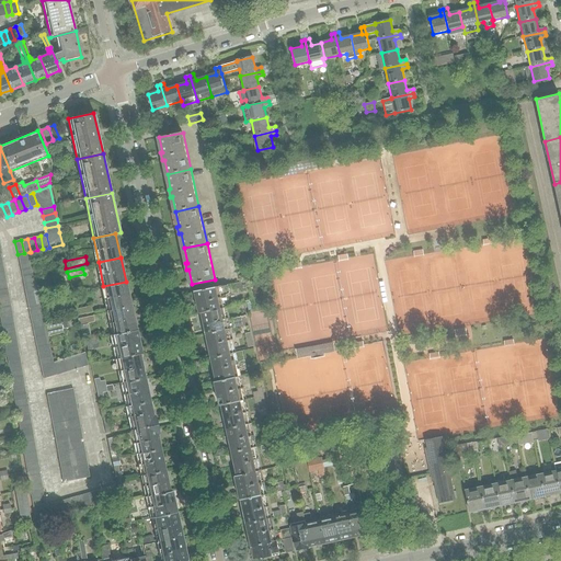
[(103,286),(109,310),(132,306),(126,282),(103,286)]
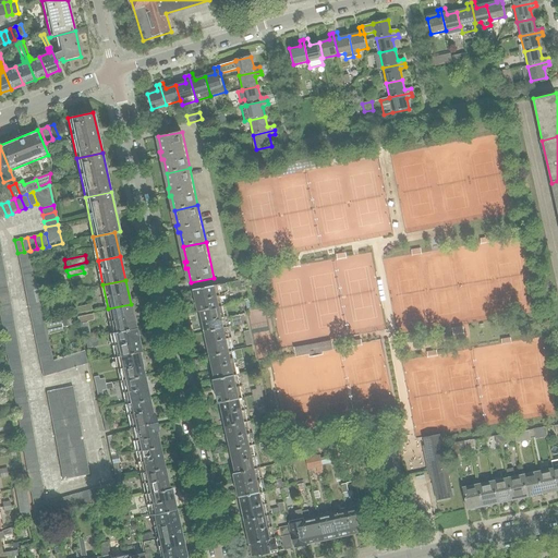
[(199,312),(201,312),(223,306),(218,284),(194,290),(199,312)]
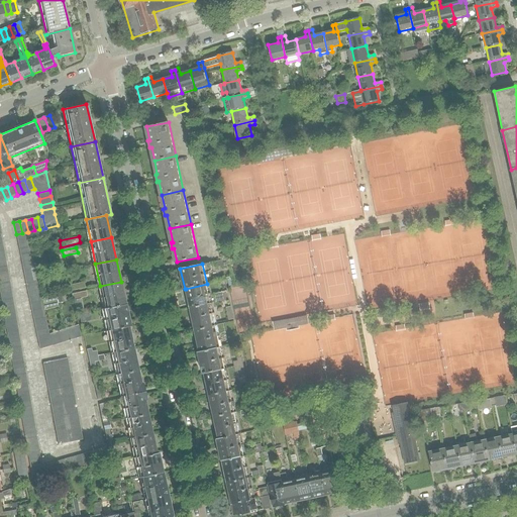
[(234,278),(227,280),(229,287),(236,285),(234,278)]
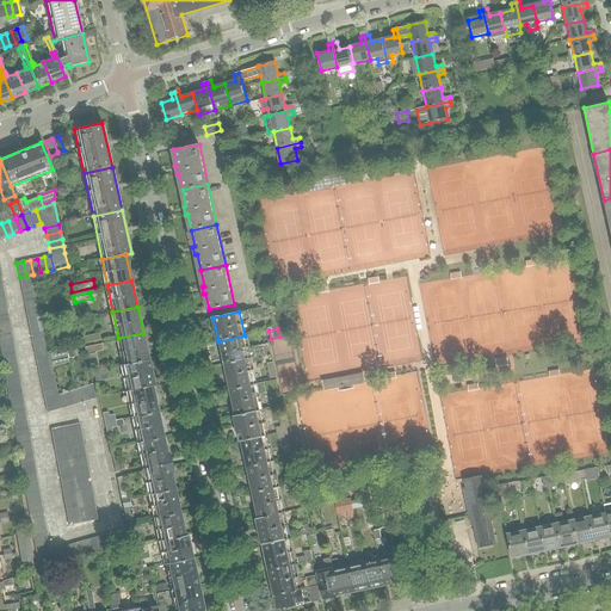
[(118,338),(124,364),(149,359),(143,333),(118,338)]
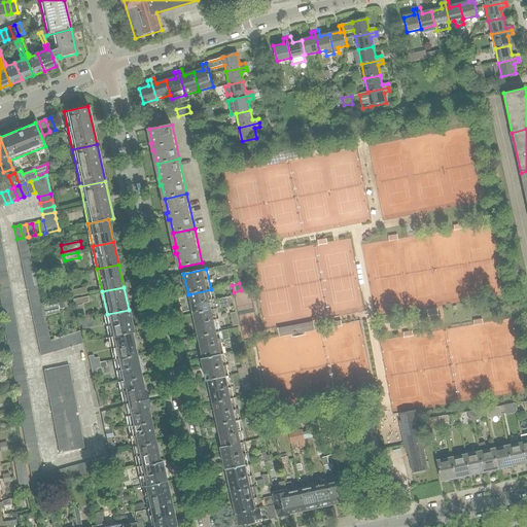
[(86,294),(85,288),(71,291),(72,296),(86,294)]
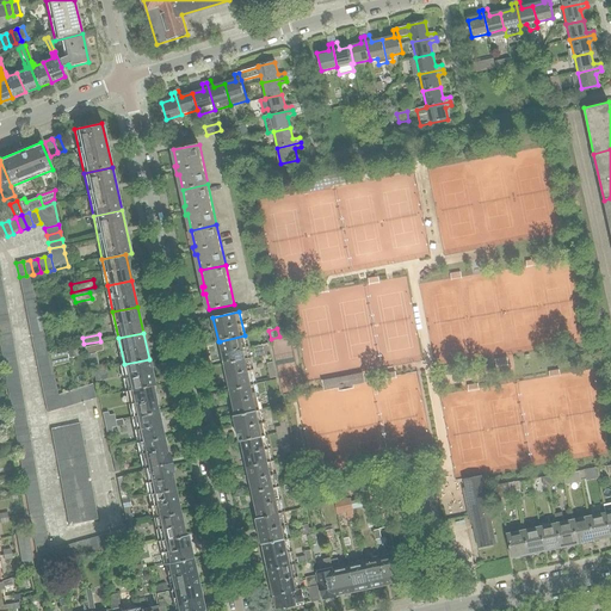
[(220,341),(224,364),(250,358),(245,335),(220,341)]
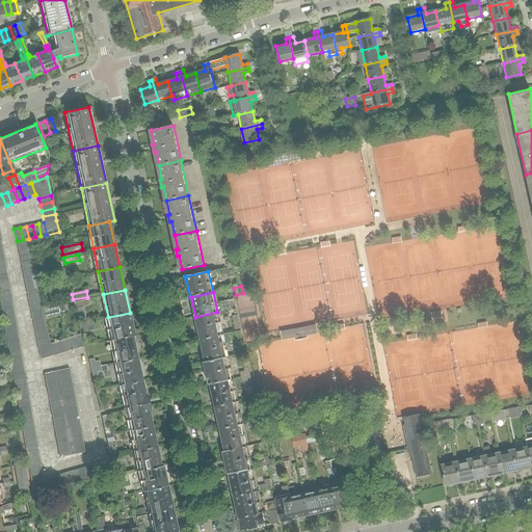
[(30,308),(42,303),(40,298),(28,301),(30,308)]
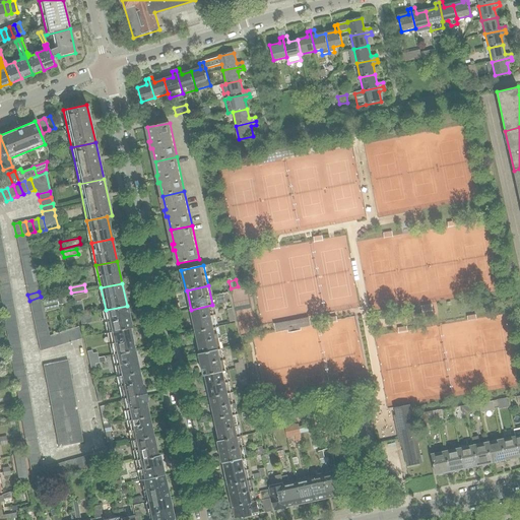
[(87,299),(86,294),(71,297),(73,302),(87,299)]
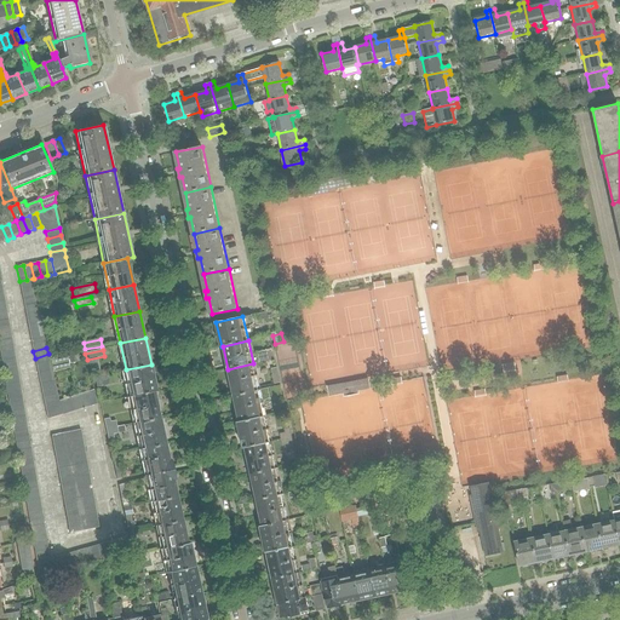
[(50,361),(49,354),(35,359),(36,365),(50,361)]
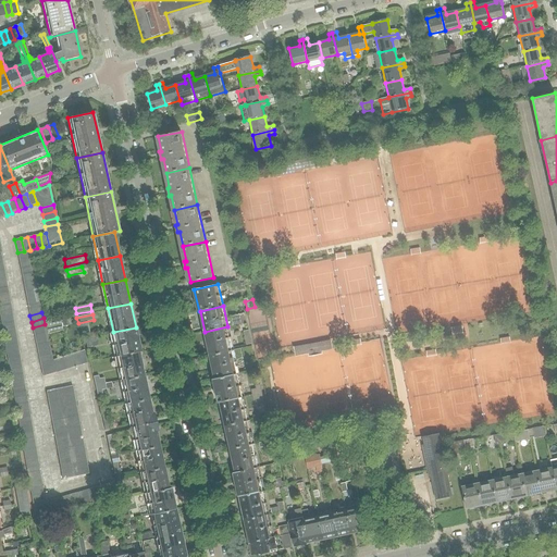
[(56,332),(53,322),(46,323),(48,334),(56,332)]
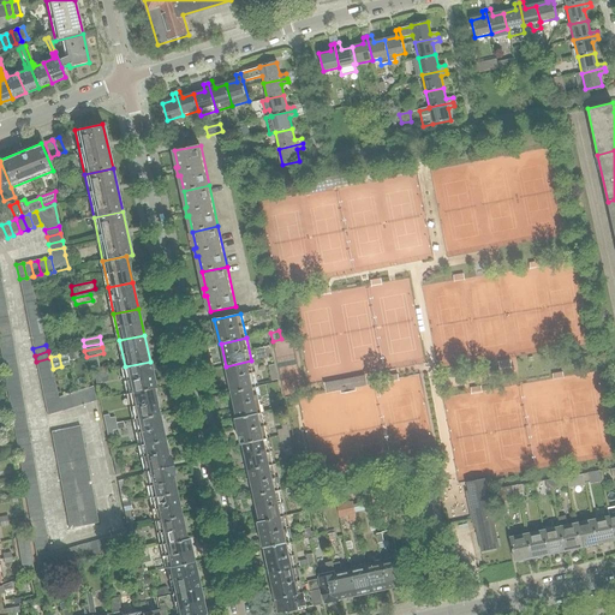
[(51,364),(49,358),(36,362),(37,369),(51,364)]
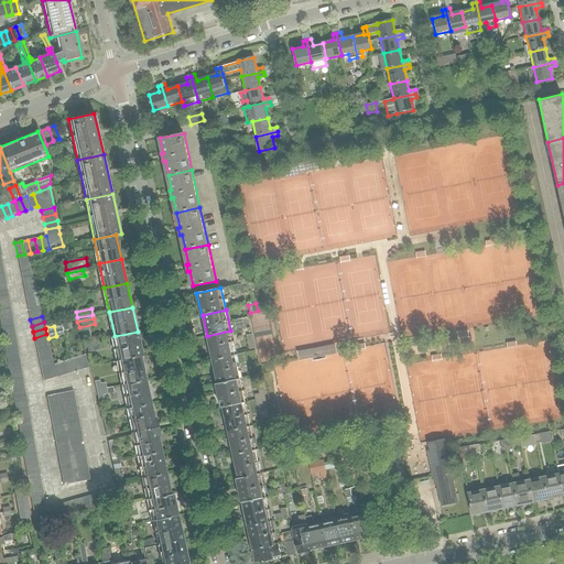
[(235,353),(235,351),(230,331),(207,336),(212,358),(235,353)]
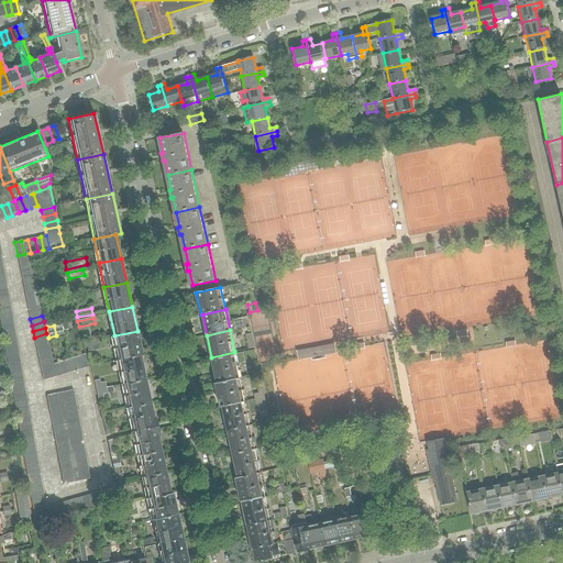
[(113,337),(118,360),(141,355),(142,354),(138,331),(114,335),(113,337)]
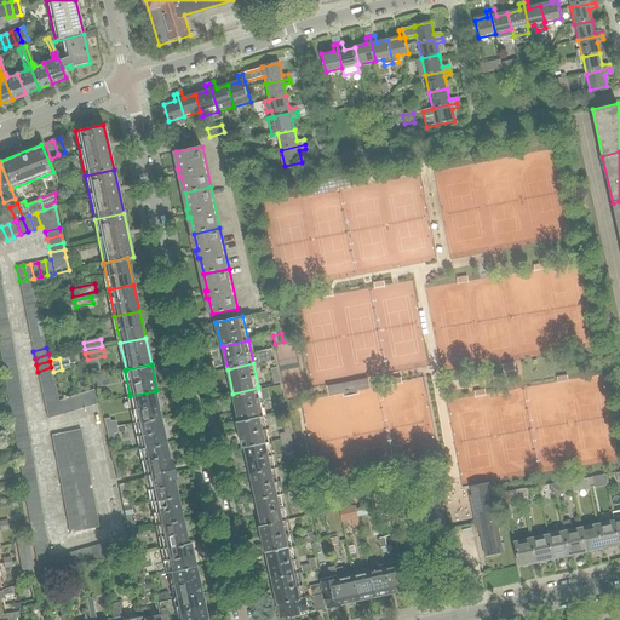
[(52,374),(51,367),(38,372),(39,378),(52,374)]
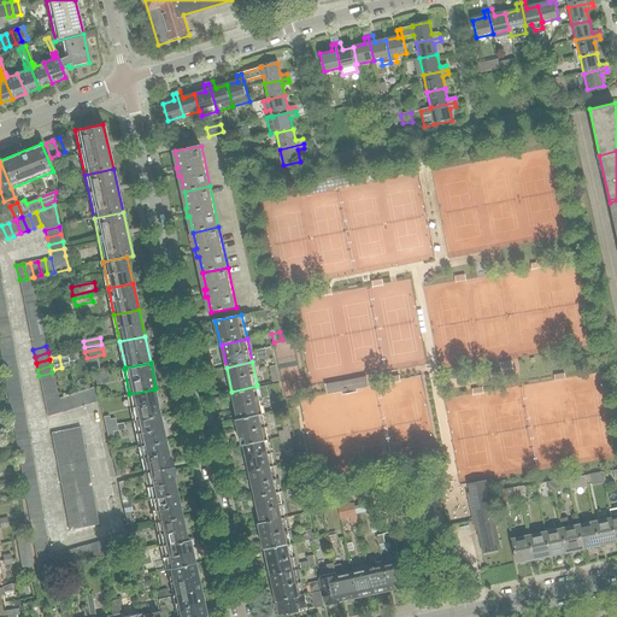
[(276,366),(270,368),(274,382),(280,381),(276,366)]
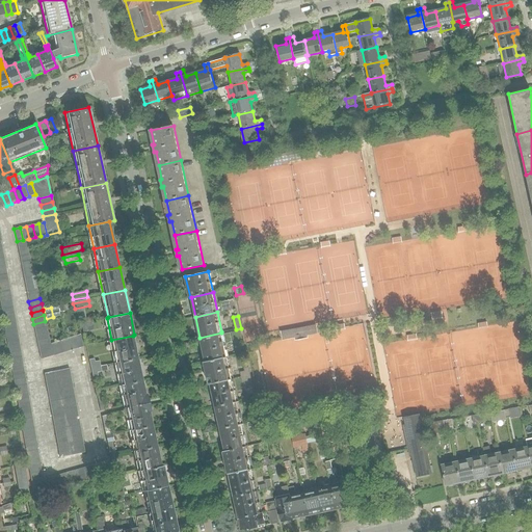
[(47,326),(45,321),(33,324),(34,330),(47,326)]
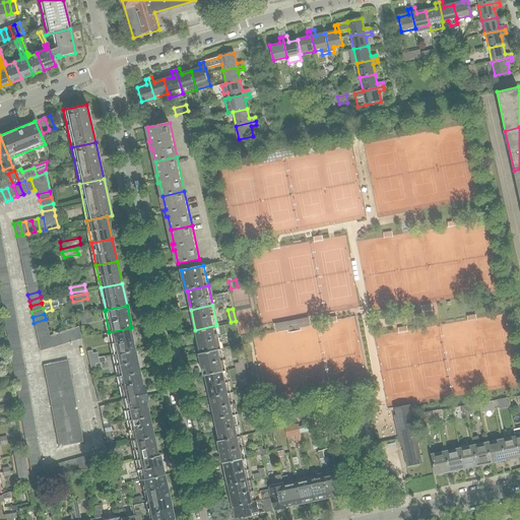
[(90,323),(88,315),(77,318),(78,322),(80,321),(81,325),(90,323)]
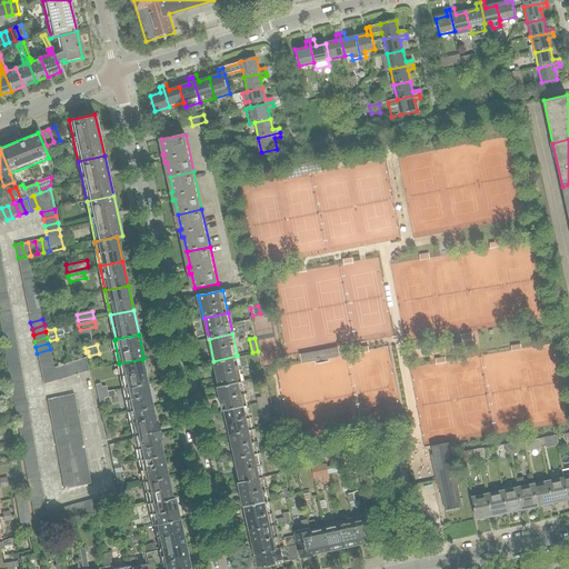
[(51,356),(50,349),(37,353),(39,359),(51,356)]
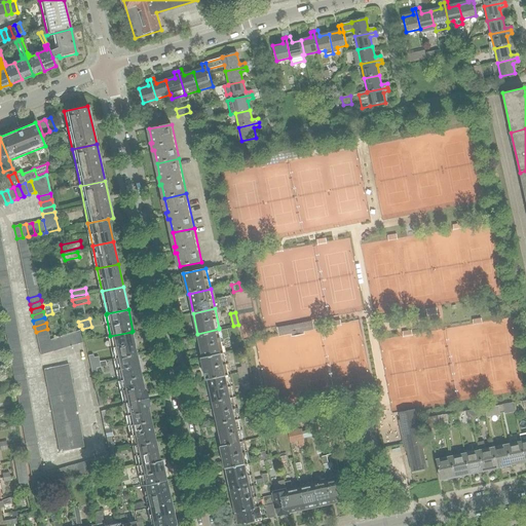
[(279,336),(280,336),(315,330),(314,324),(303,326),(302,324),(277,329),(279,336)]
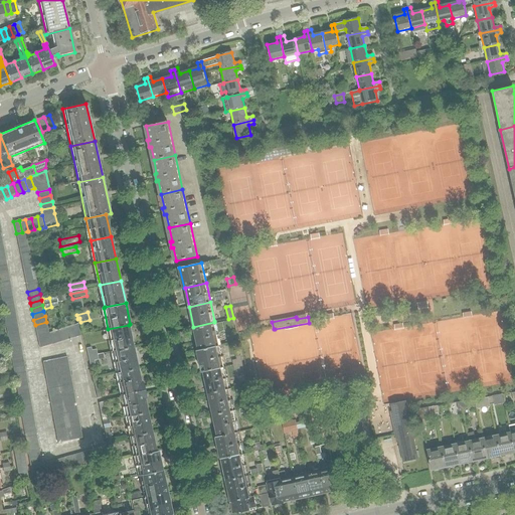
[(232,320),(223,322),(225,330),(234,328),(232,320)]
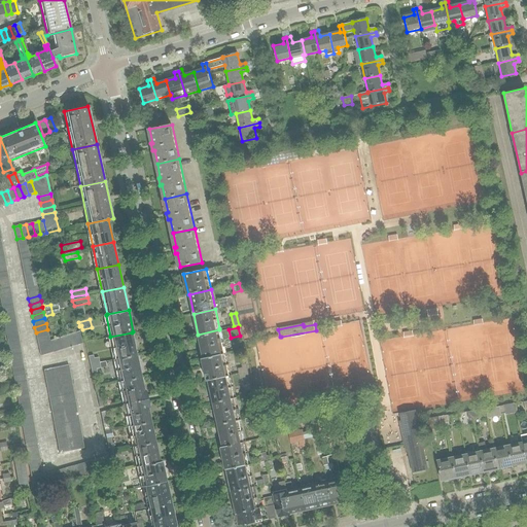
[(48,335),(47,329),(36,332),(37,339),(48,335)]
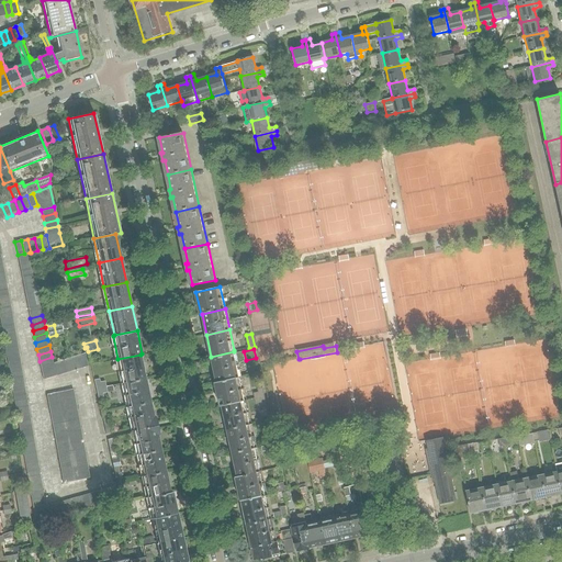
[(211,357),(216,382),(239,378),(234,351),(211,357)]
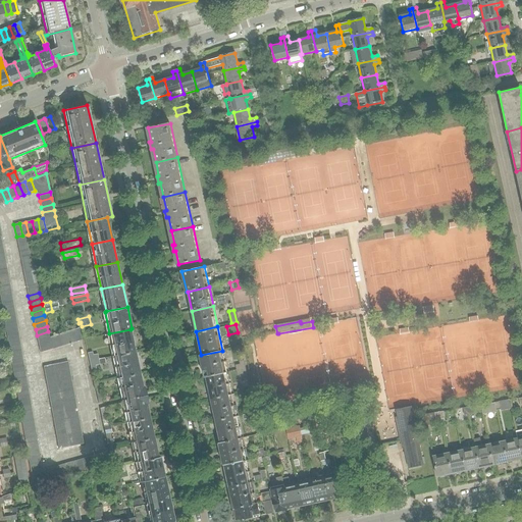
[(75,343),(82,341),(79,328),(73,330),(75,343)]
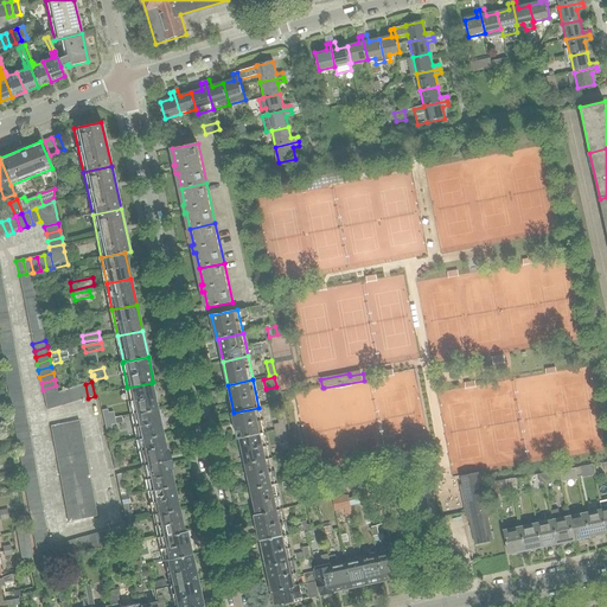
[(127,388),(133,414),(158,409),(152,383),(127,388)]
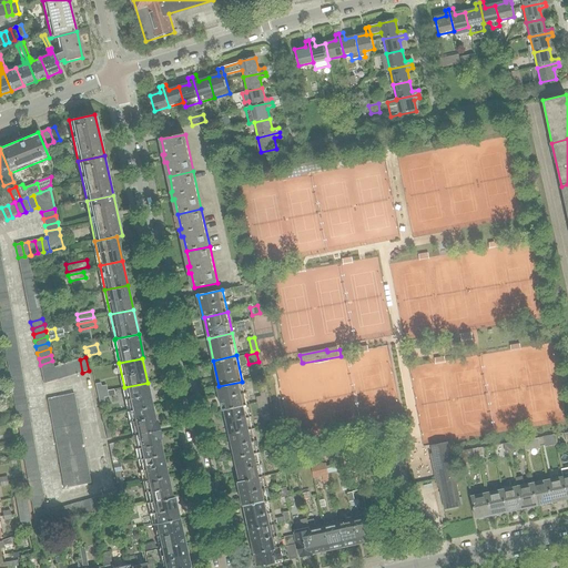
[(80,359),(73,362),(75,374),(82,373),(80,359)]
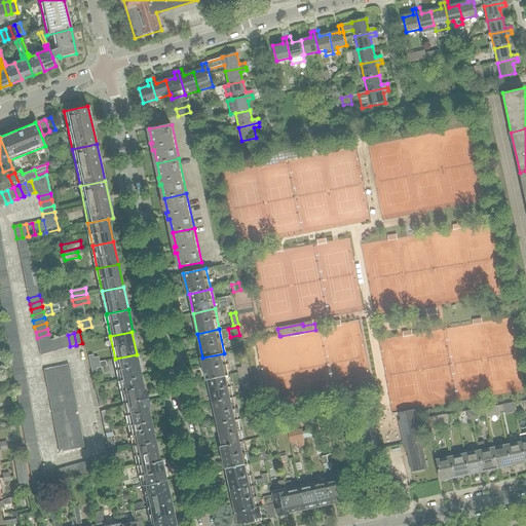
[(37,338),(38,343),(49,340),(48,334),(37,338)]
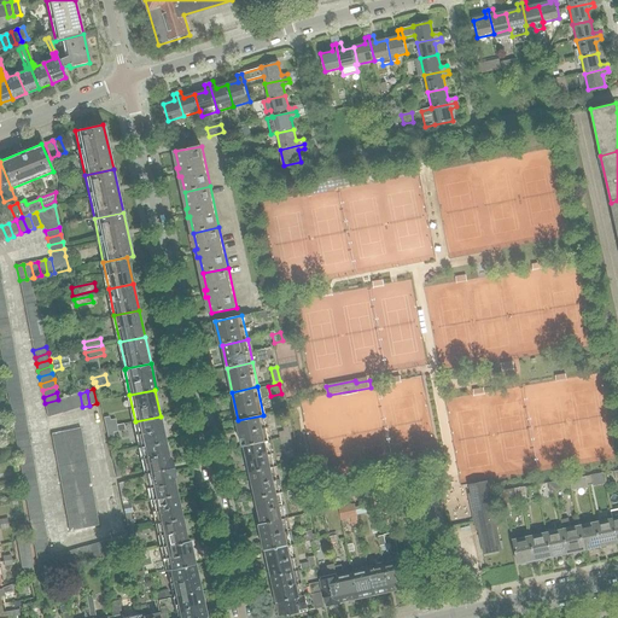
[(82,407),(80,394),(73,395),(75,409),(82,407)]
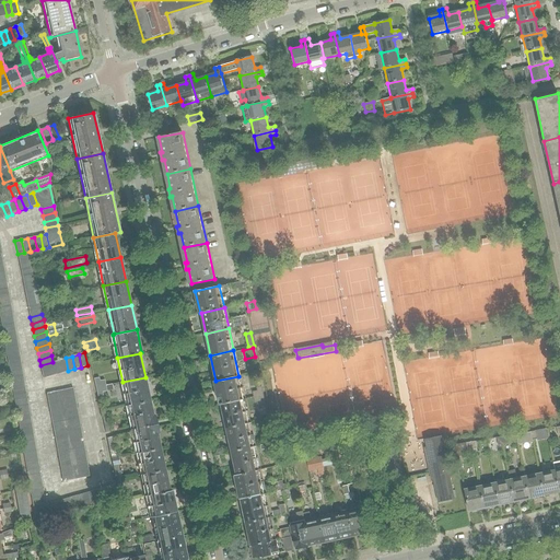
[(66,358),(59,360),(61,373),(68,371),(66,358)]
